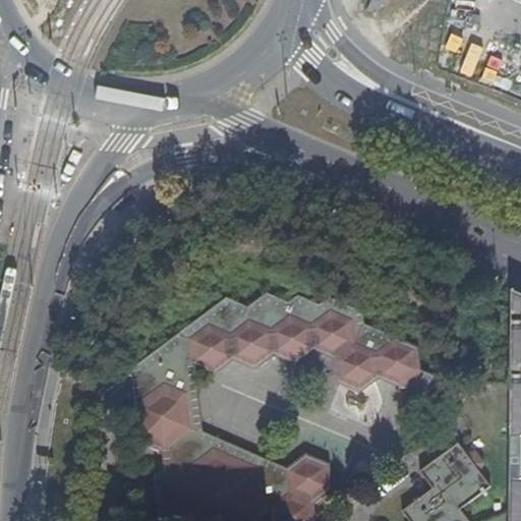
[(382,0),(370,0),(366,10),(375,14),(382,0)]
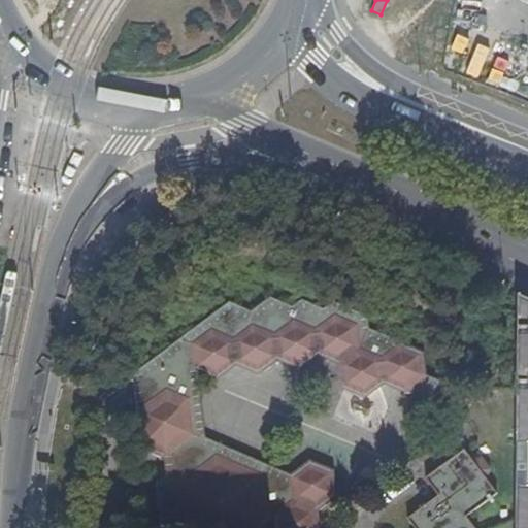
[(188,43),(178,39),(175,46),(185,51),(188,43)]
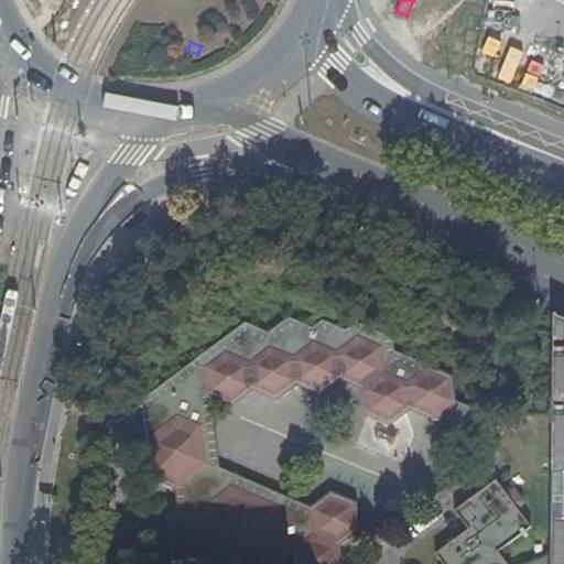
[(443,53),(433,49),(430,56),(440,61),(443,53)]
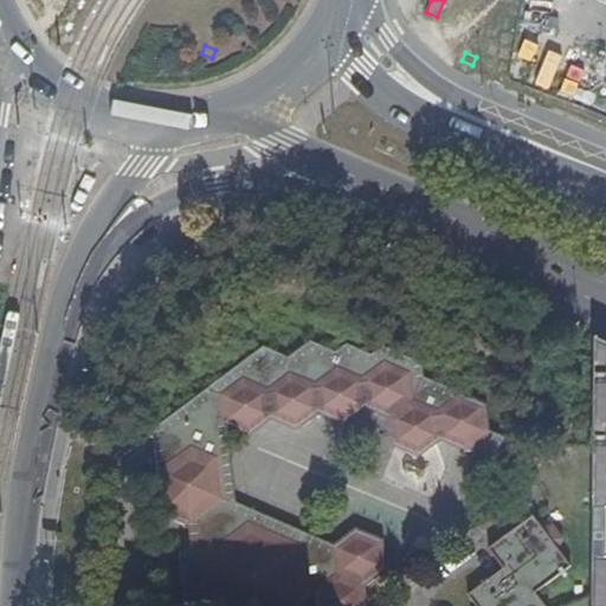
[(471,66),(461,62),(458,70),(468,75),(471,66)]
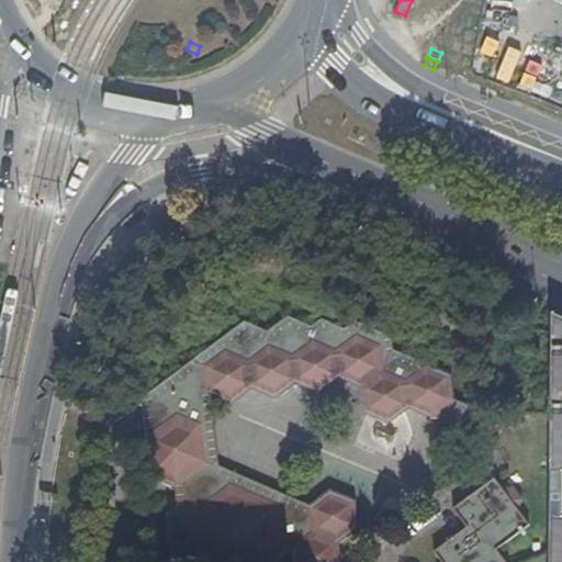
[(517,83),(507,79),(504,87),(514,91),(517,83)]
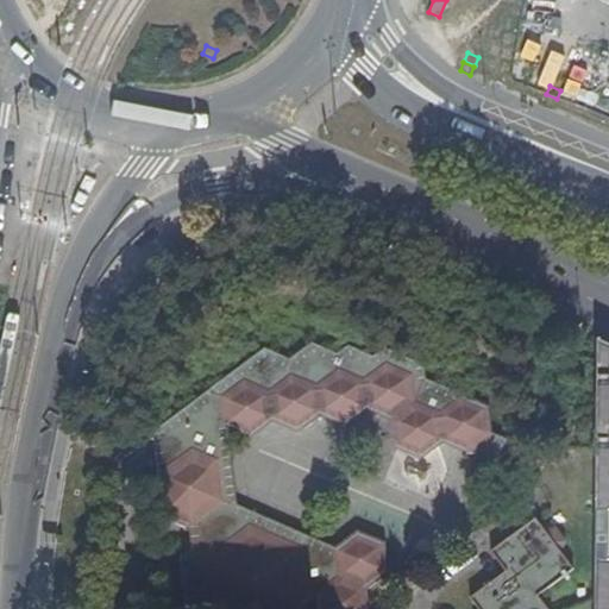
[(556,101),(546,96),(542,105),(552,110),(556,101)]
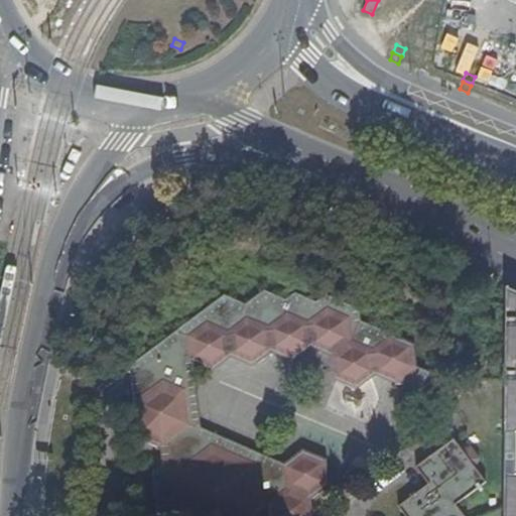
[(515,515),(515,292),(506,288),(504,515),(515,515)]
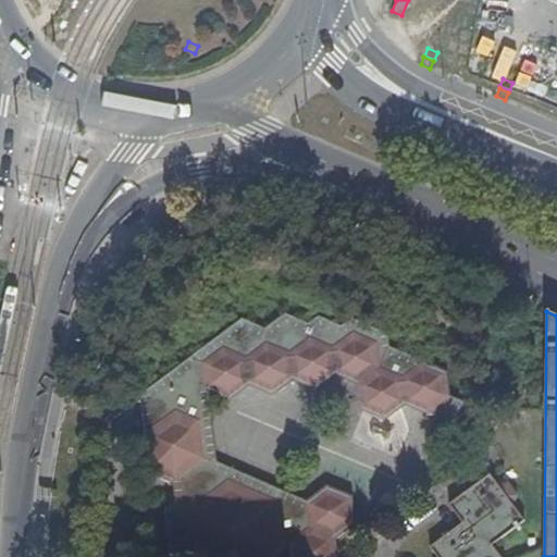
[(449,395),(445,371),(387,345),(384,334),(350,319),(342,326),(318,317),(308,323),(286,316),(267,330),(242,320),(137,397),(146,468),(170,479),(174,500),(163,509),(169,549),(185,556),(268,556),(283,545),(284,556),(331,556),(329,535),(349,520),(346,494),(322,484),(304,499),(213,460),(205,392),(227,400),(246,384),(269,393),(288,378),(311,387),(332,373),(353,383),(356,408),(383,420),(403,404),(426,415),(430,436),(473,407),(449,395)]
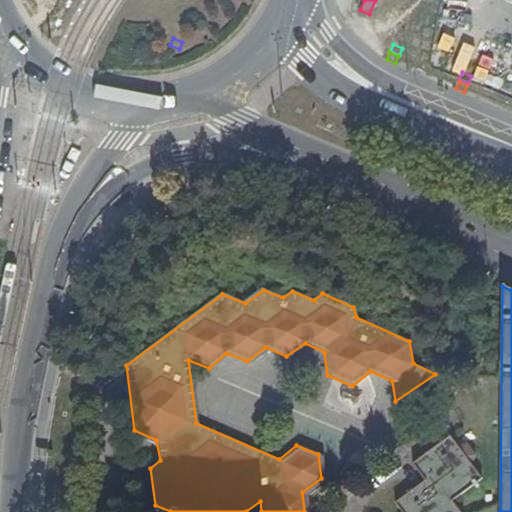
[(481,481),(449,436),(411,466),(421,481),(392,503),(398,511),(460,511),(454,501),(481,481)]
